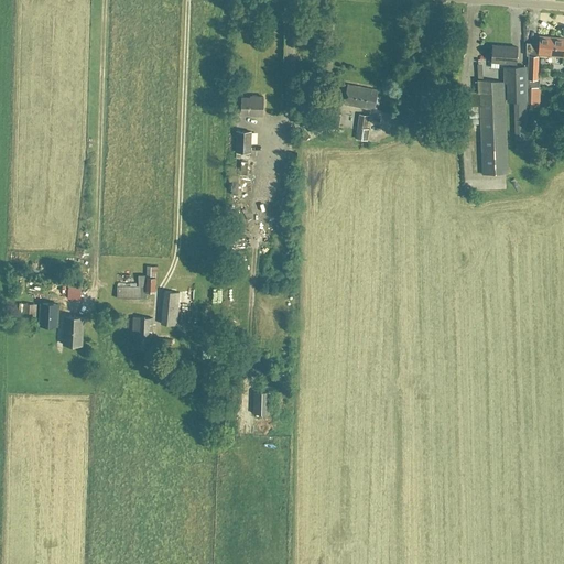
[(563,55),(563,45),(563,38),(541,36),(539,53),(563,55)]
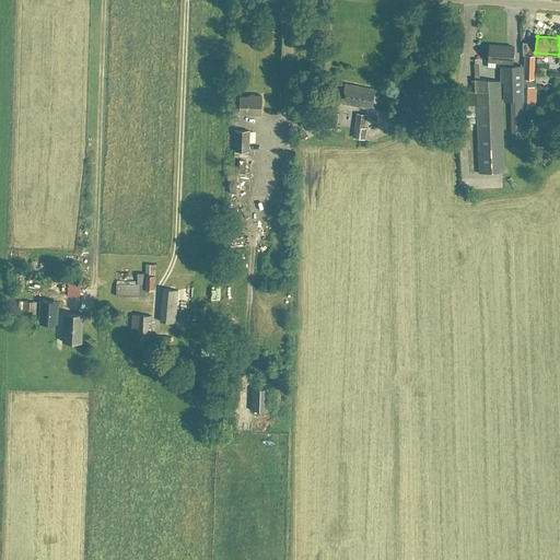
[(513,63),(514,47),(489,45),(488,61),(513,63)]
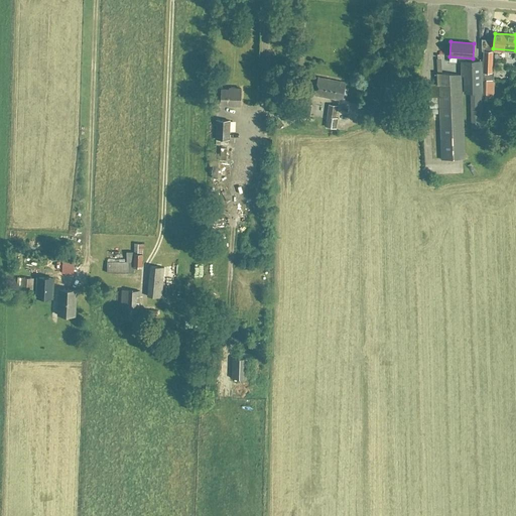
[(483,73),(484,73),(492,73),(493,50),(484,50),(483,73)]
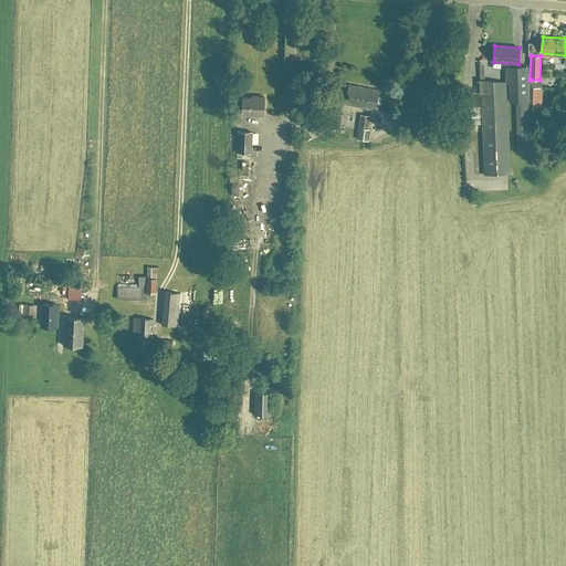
[(548,82),(563,82),(564,74),(565,73),(565,66),(564,66),(564,64),(549,64),(548,82)]
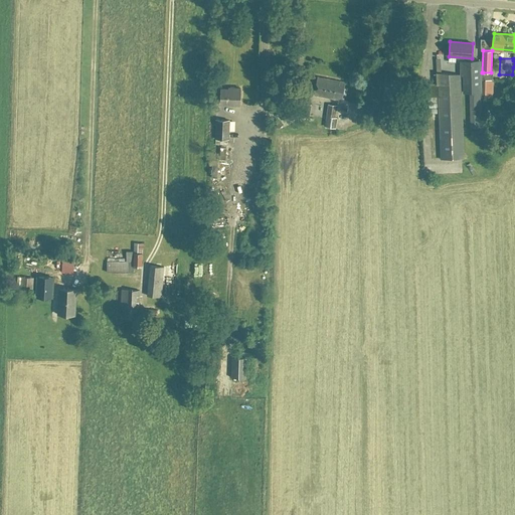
[(437,72),(437,83),(426,83),(427,89),(427,97),(438,97),(427,98),(428,103),(428,108),(438,108),(438,109),(428,109),(428,114),(439,113),(441,159),(465,158),(461,74),(463,74),(463,93),(470,93),(471,131),(483,131),(482,93),(481,59),(460,60),(460,74),(437,72)]
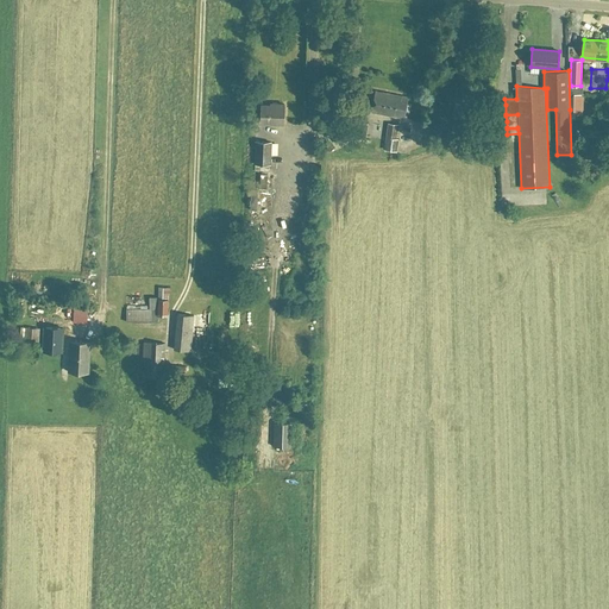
[(388,115),(393,94),(376,90),(371,112),(388,115)]
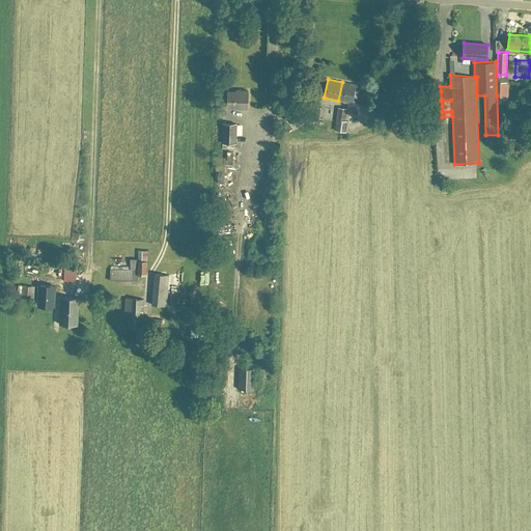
[(356,85),(342,82),(338,101),(353,103),(356,85)]
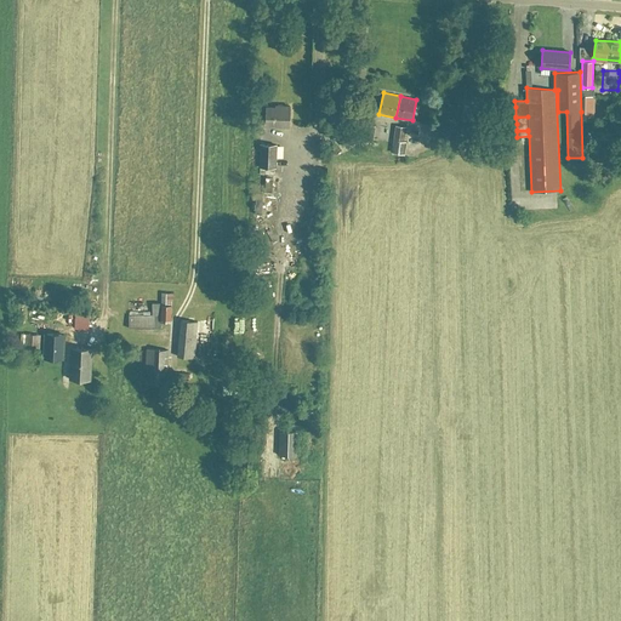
[(594,96),(585,96),(585,115),(594,115),(594,96)]
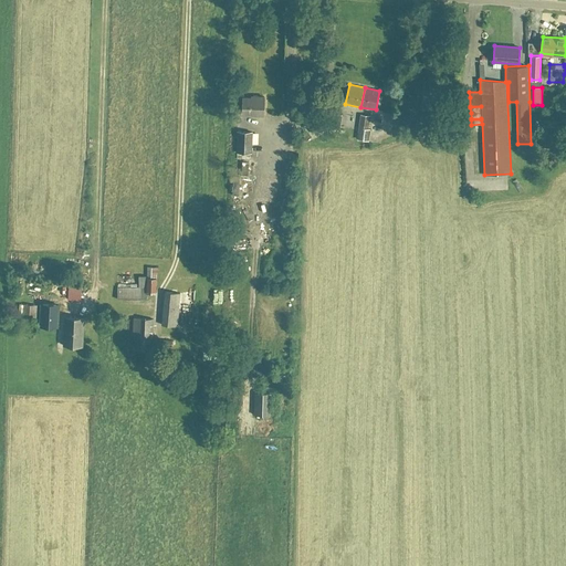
[(264,115),(264,96),(258,96),(258,98),(243,97),(242,114),(264,115)]
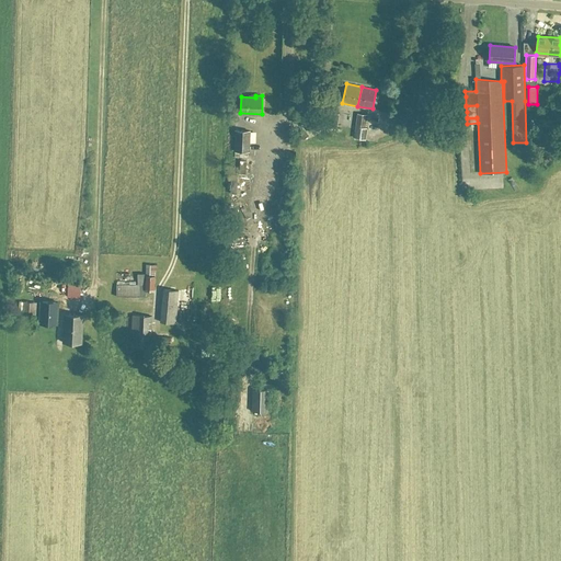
[(338,128),(339,114),(330,113),(328,127),(338,128)]
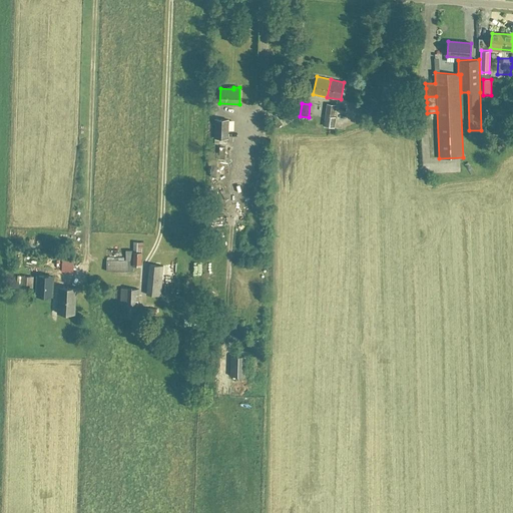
[(327,103),(325,118),(320,117),(318,125),(323,126),(324,126),(335,128),(336,117),(334,116),(336,105),(327,103)]
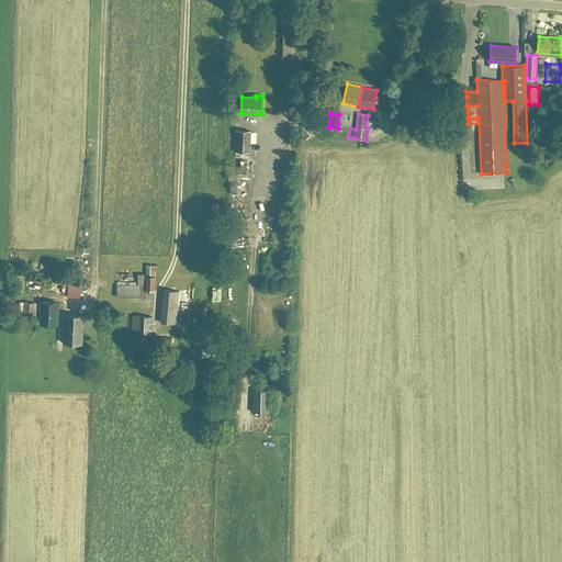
[(250,152),(251,131),(236,130),(235,152),(250,152)]
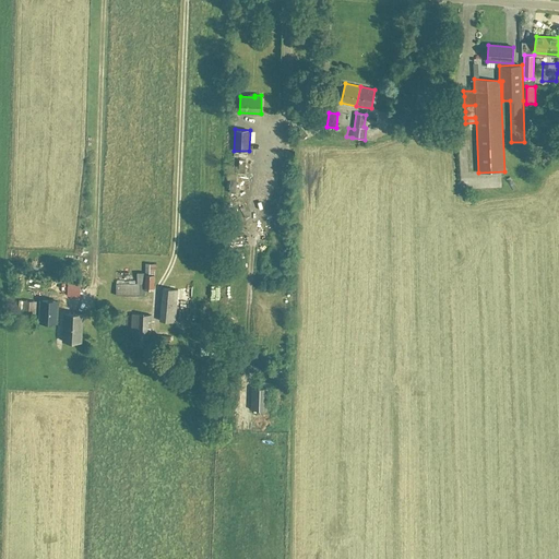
[(147,288),(156,288),(156,272),(147,272),(147,288)]
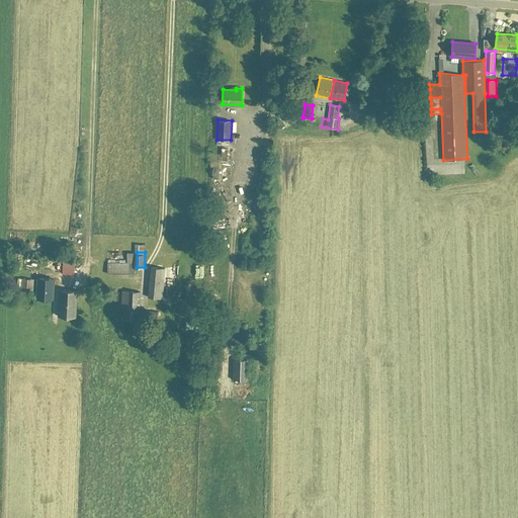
[(134,263),(128,263),(109,263),(109,273),(134,273),(134,263)]
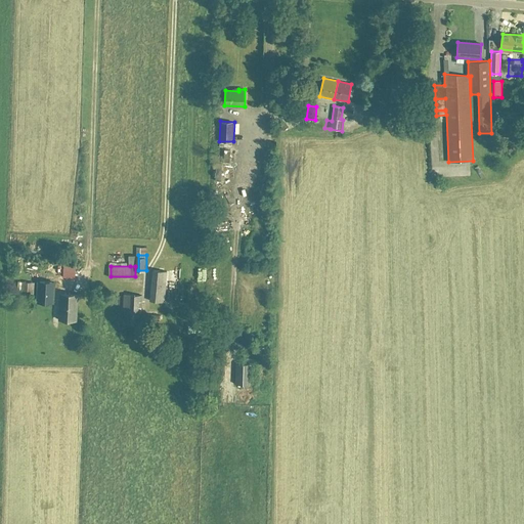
[(164,302),(167,271),(153,270),(149,301),(164,302)]
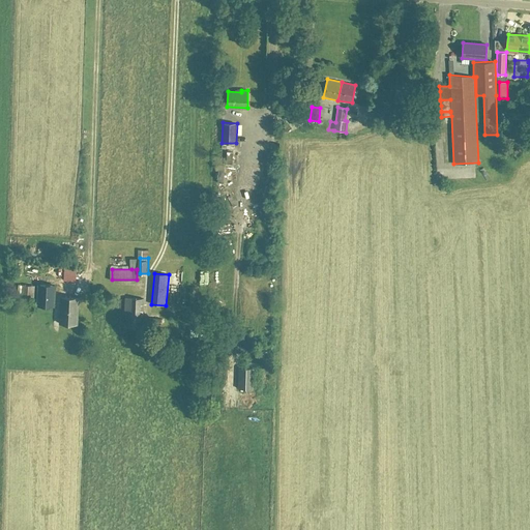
[(38,284),(37,305),(54,306),(55,285),(38,284)]
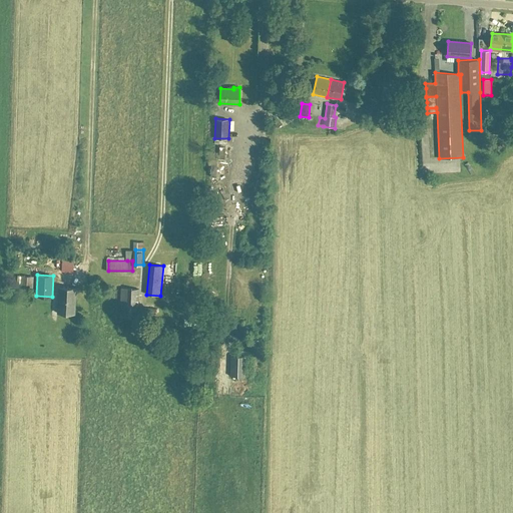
[(17,292),(33,292),(34,277),(18,276),(17,292)]
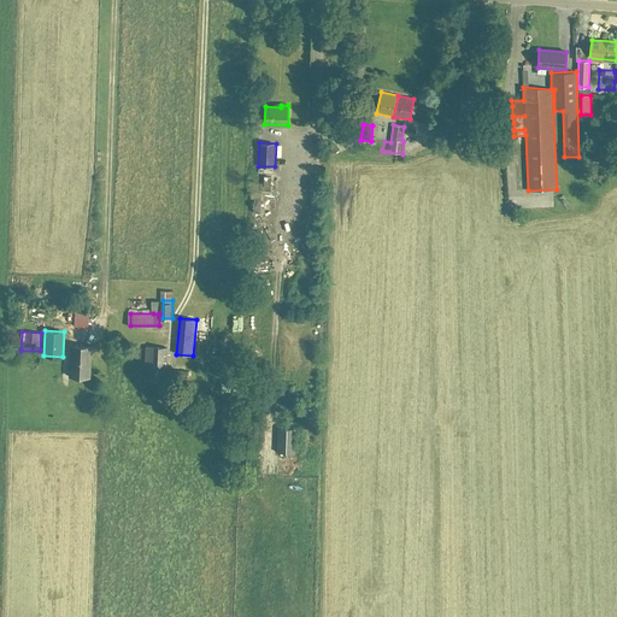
[(89,377),(92,347),(71,346),(70,376),(89,377)]
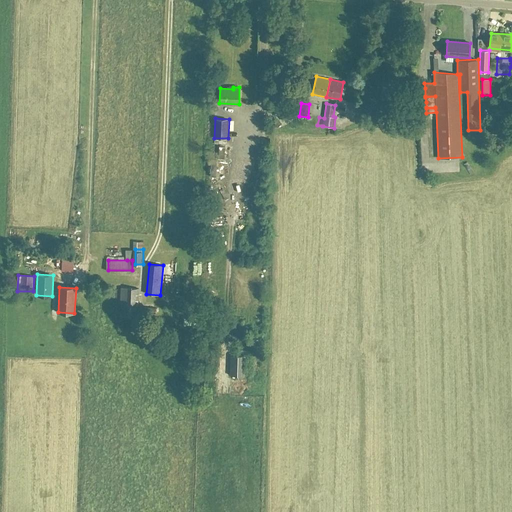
[(138,316),(139,288),(121,288),(120,315),(138,316)]
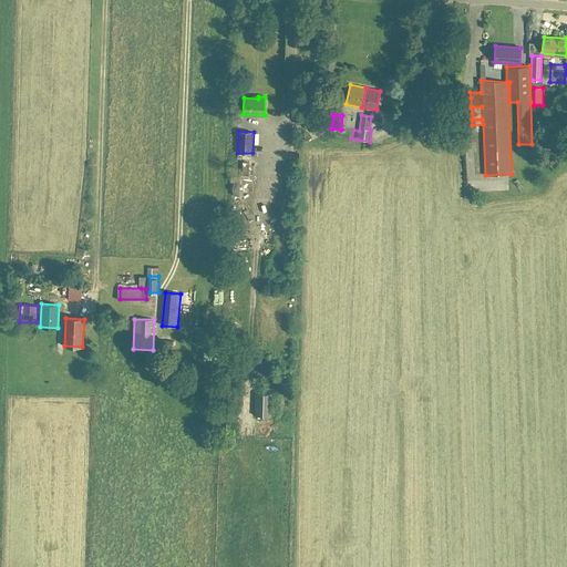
[(271,416),(271,394),(255,393),(255,415),(271,416)]
